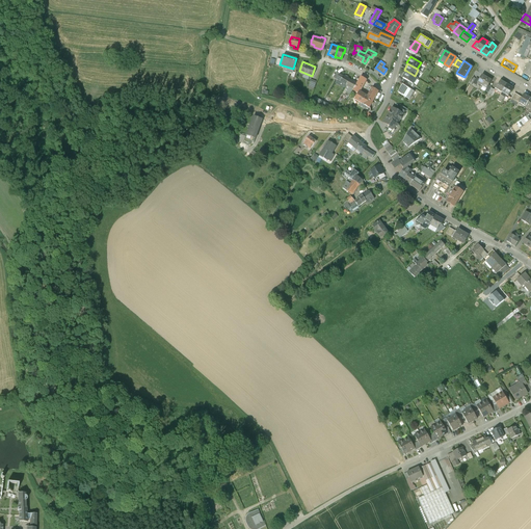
[(377,79),(379,76),(377,74),(373,71),(369,68),(367,71),(370,74),(377,79)]
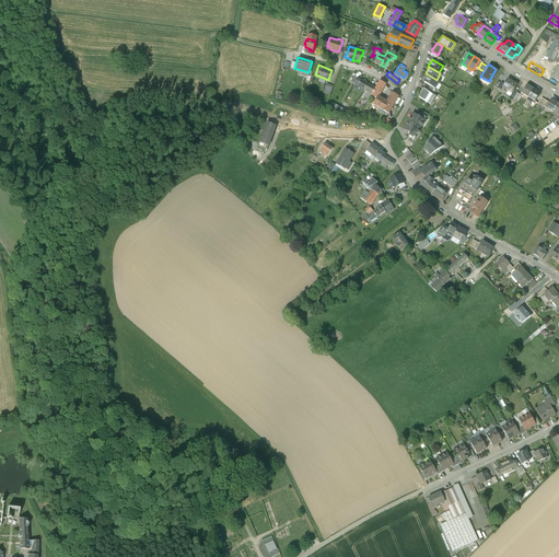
[(437,80),(428,74),(423,81),(430,84),(434,86),(438,80),(437,80)]
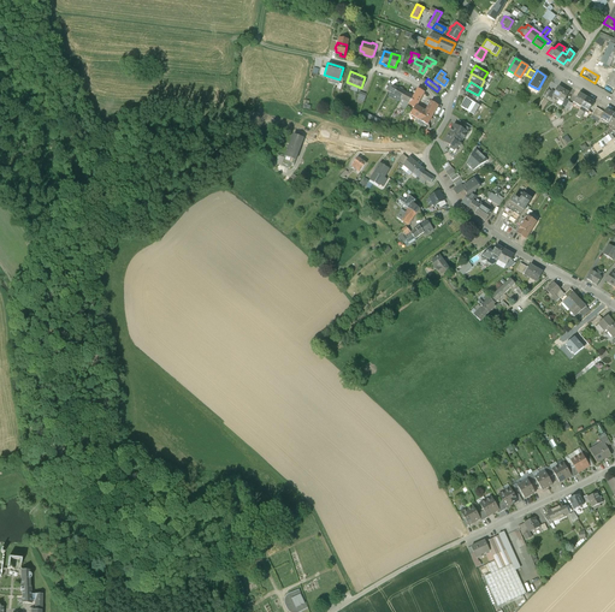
[(394,93),(397,87),(389,83),(386,88),(389,90),(390,91),(390,90),(392,93),(394,93)]
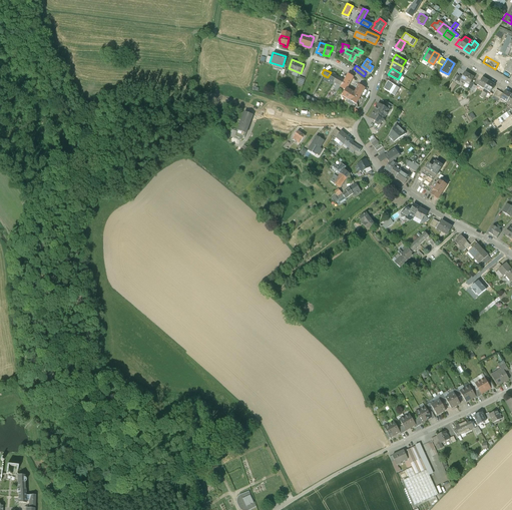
[(473,76),(464,70),(461,74),(459,78),(468,83),(470,80),(473,76)]
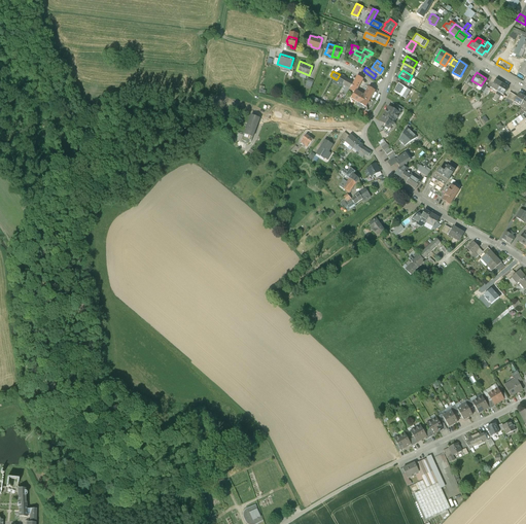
[(341,81),(344,83),(347,78),(340,74),(337,79),(340,81),(341,82),(341,81)]
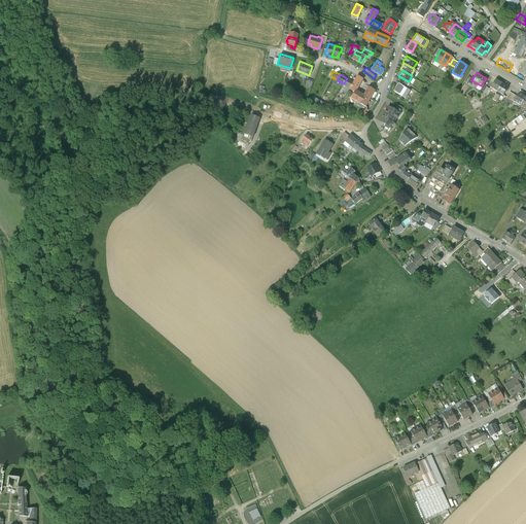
[(353,81),(349,88),(354,92),(355,90),(362,78),(356,75),(353,81)]
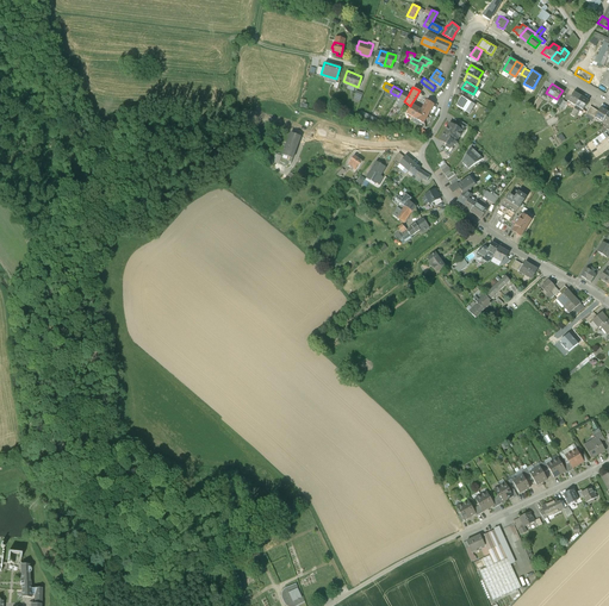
[(580,94),(572,89),(571,93),(570,93),(566,99),(575,104),(580,94)]
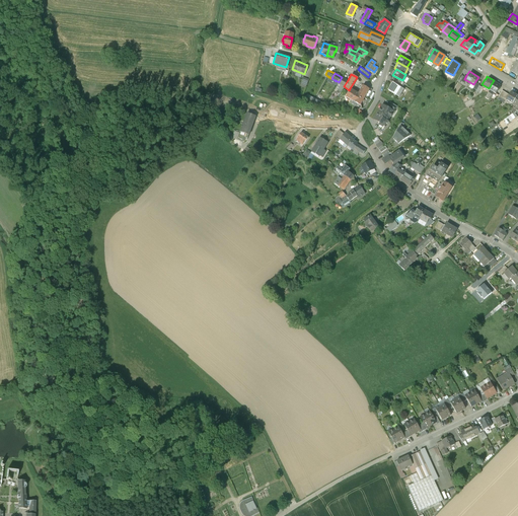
[(302,77),(300,83),(306,85),(308,79),(302,77)]
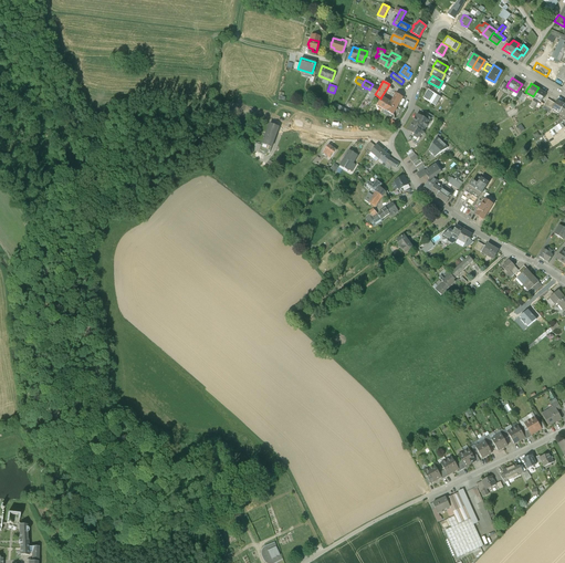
[(375,94),(379,87),(376,86),(377,85),(375,84),(374,85),(373,84),(369,90),(372,91),(369,93),(374,96),(375,94)]
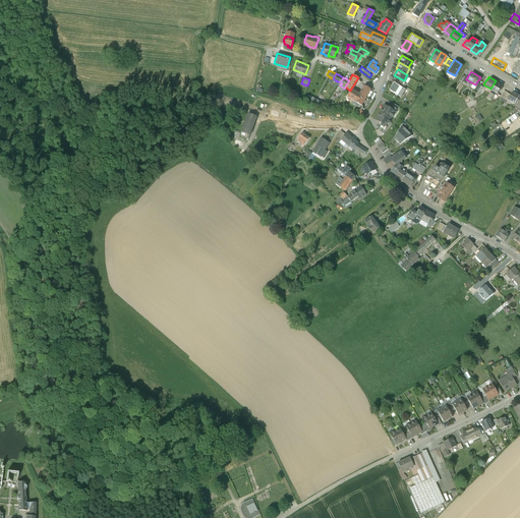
[(496,80),(490,89),(486,96),(490,98),(495,91),(497,93),(502,84),(496,80)]
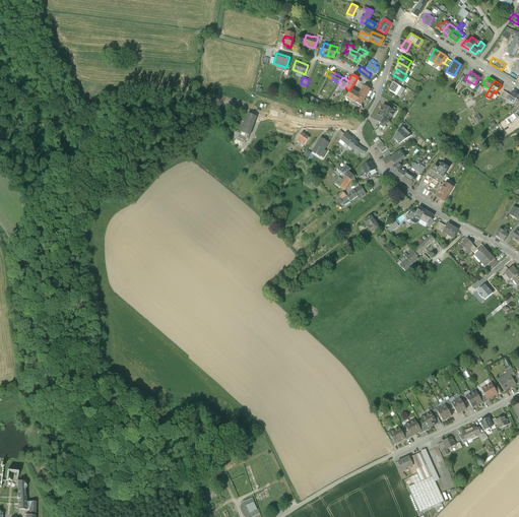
[(396,93),(400,86),(394,82),(393,82),(389,89),(396,93)]
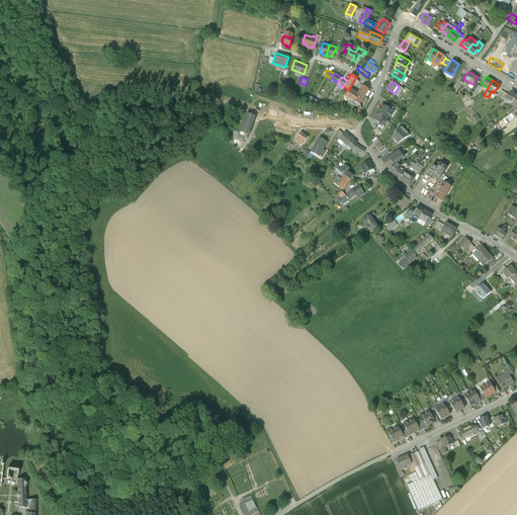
[(367,89),(361,85),(357,92),(354,91),(351,95),(352,95),(350,99),(358,103),(367,89)]
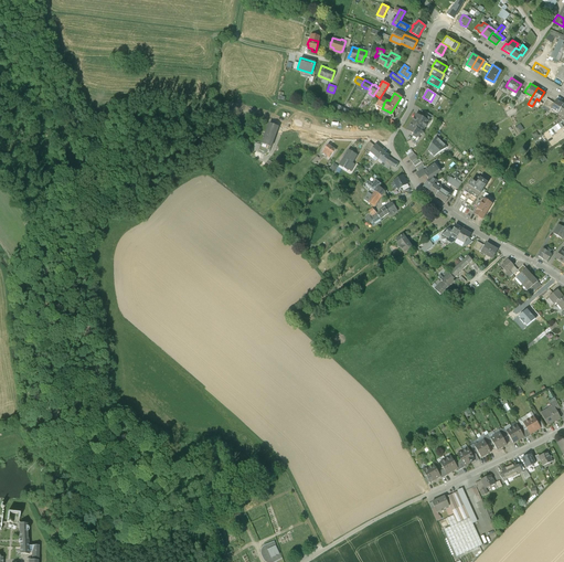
[(386,99),(381,96),(380,98),(376,105),(382,108),(384,104),(383,104),(386,99)]
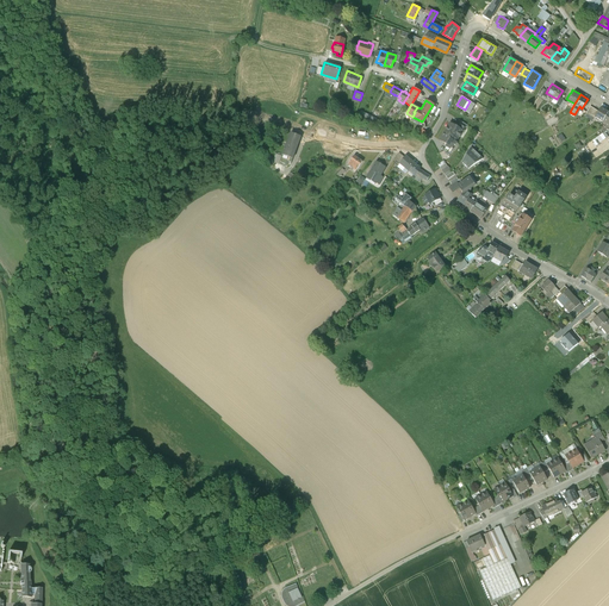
[(589,113),(594,117),(595,116),(597,110),(589,104),(585,111),(589,113)]
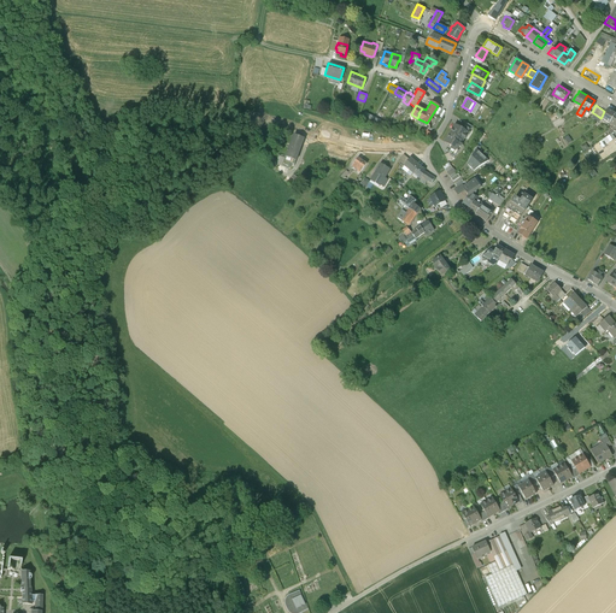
[(614,112),(606,107),(604,111),(602,117),(609,121),(614,112)]
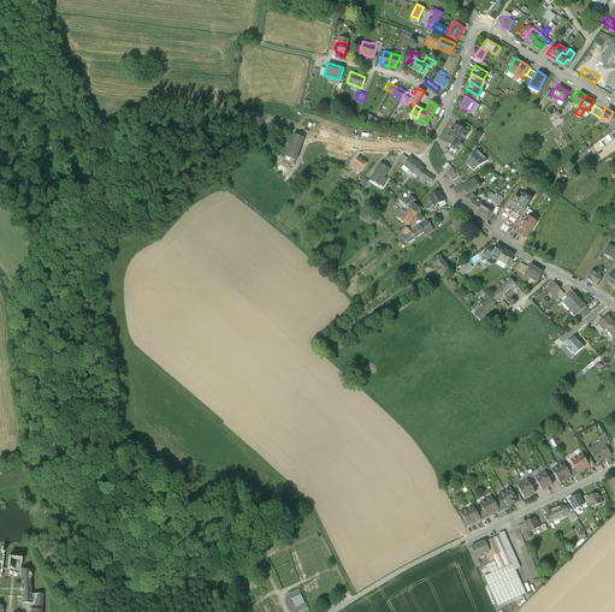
[(364,111),(361,118),(378,125),(384,126),(386,123),(379,119),(380,119),(364,111)]
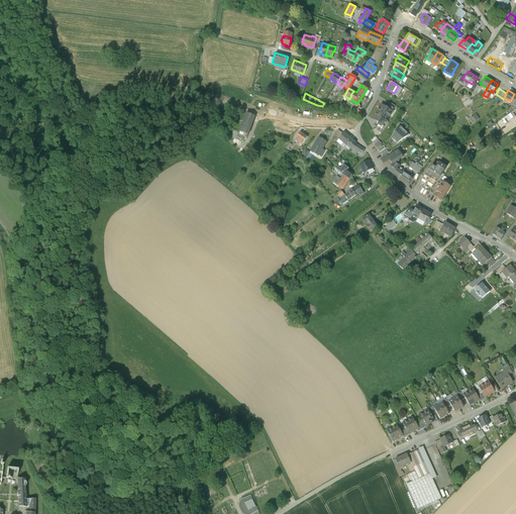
[(376,110),(387,117),(388,116),(388,115),(389,115),(391,113),(390,112),(392,109),(387,107),(381,103),(376,110)]
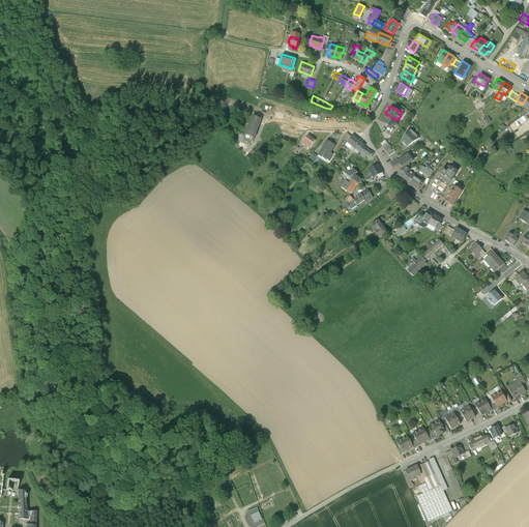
[(391,130),(392,128),(392,127),(393,124),(394,125),(397,122),(395,122),(397,120),(385,113),(381,121),(386,125),(386,126),(385,129),(381,132),(384,137),(389,135),(389,133),(391,130)]
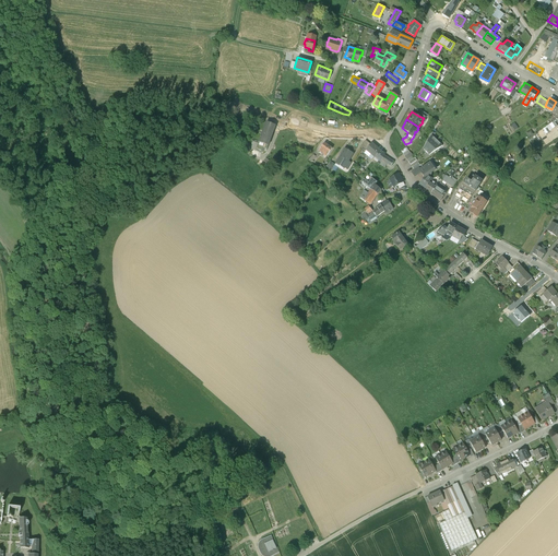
[(265,121),(259,140),(268,143),(275,125),(265,121)]
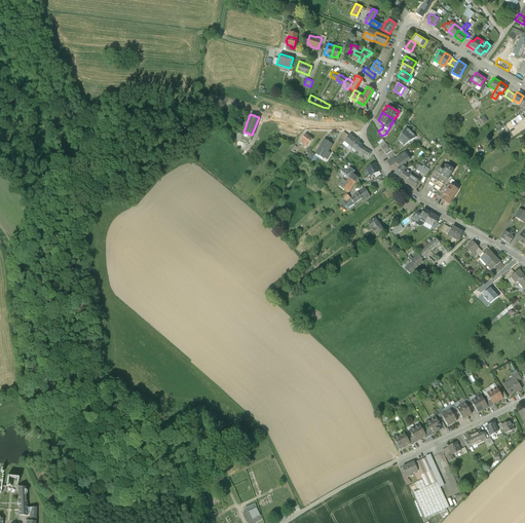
[(410,131),(405,126),(401,134),(402,135),(397,139),(400,142),(410,131)]
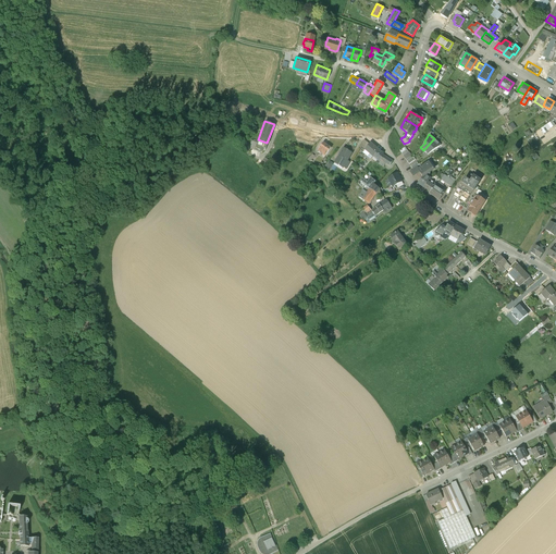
[(363,148),(369,143),(363,138),(358,147),(362,150),(363,149),(365,149),(363,148)]
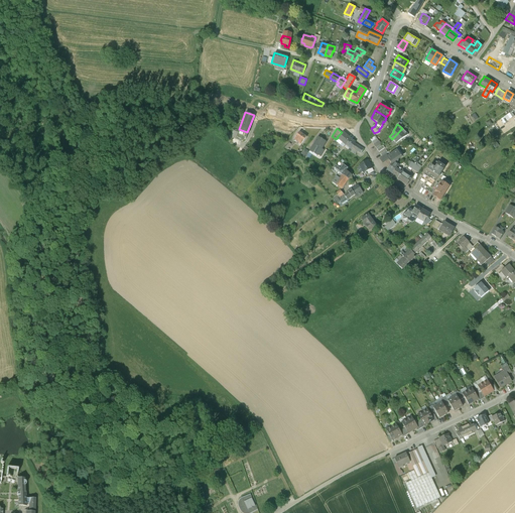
[(408,133),(402,128),(392,139),(395,142),(408,133)]
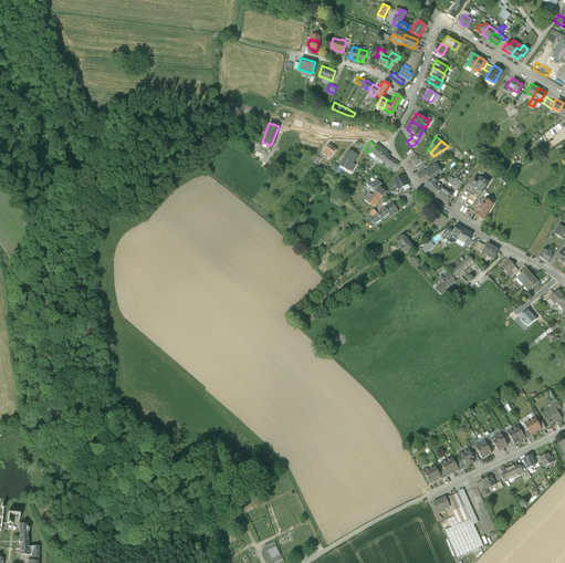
[(264,154),(265,152),(269,153),(271,145),(262,142),(259,152),(264,154)]
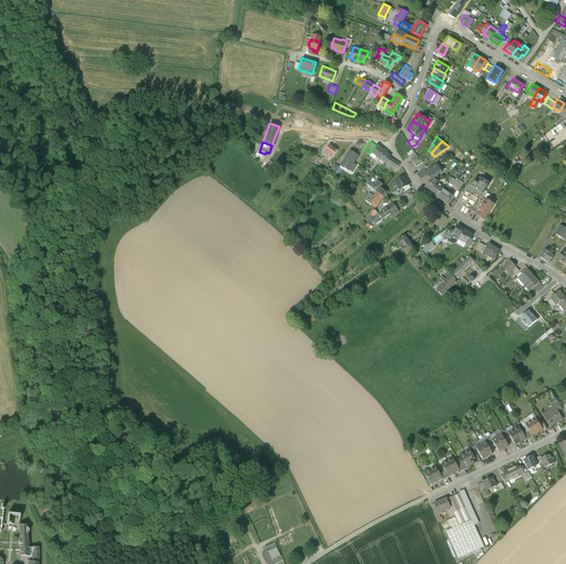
[(328,144),(321,153),(323,154),(325,153),(330,159),(337,150),(328,144)]
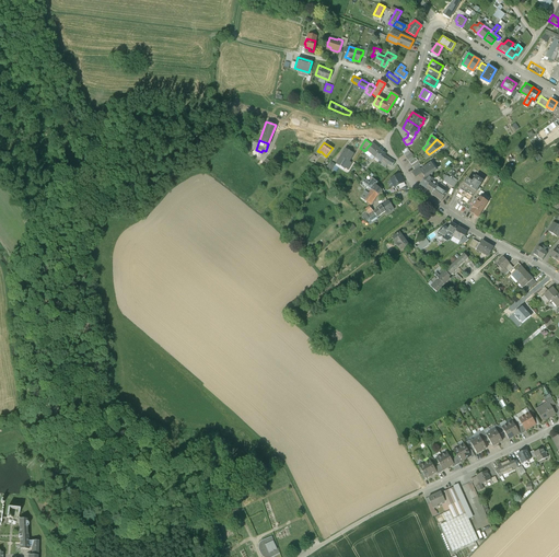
[(367,150),(375,157),(381,149),(372,142),(371,143),(365,149),(367,150)]
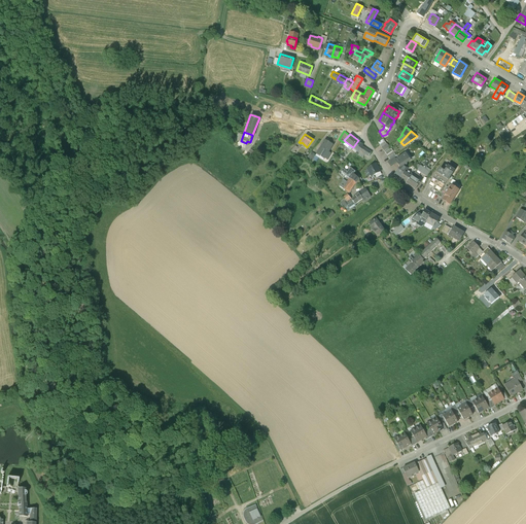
[(324,139),(316,152),(323,158),(324,156),(327,150),(328,151),(332,144),(324,139)]
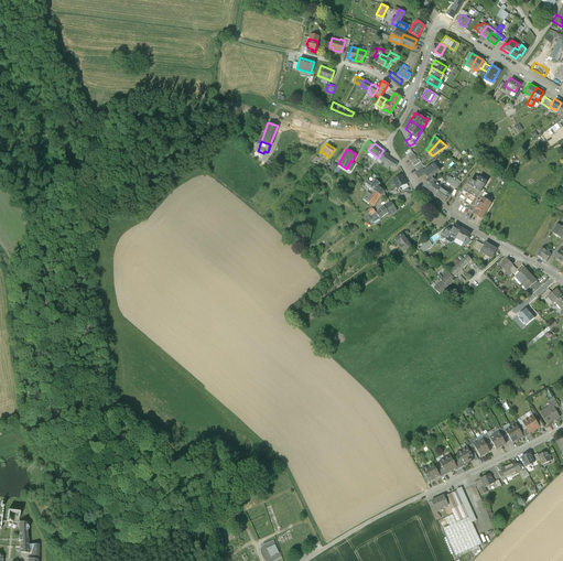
[(378,158),(383,162),(385,161),(387,155),(388,154),(383,150),(378,158)]
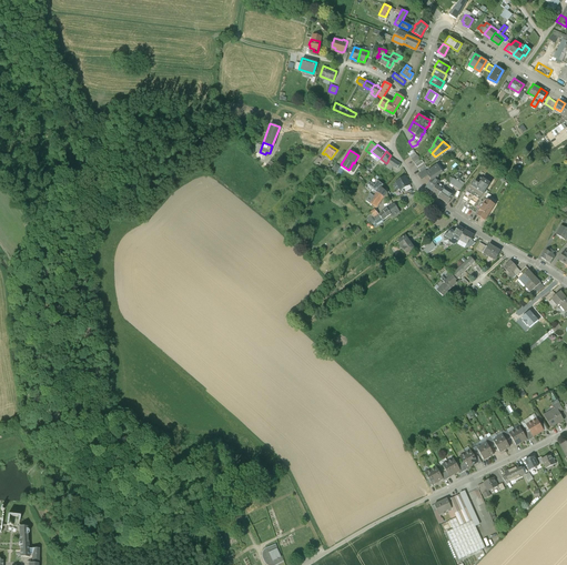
[(390,157),(387,162),(393,165),(396,168),(400,162),(395,160),(390,157)]
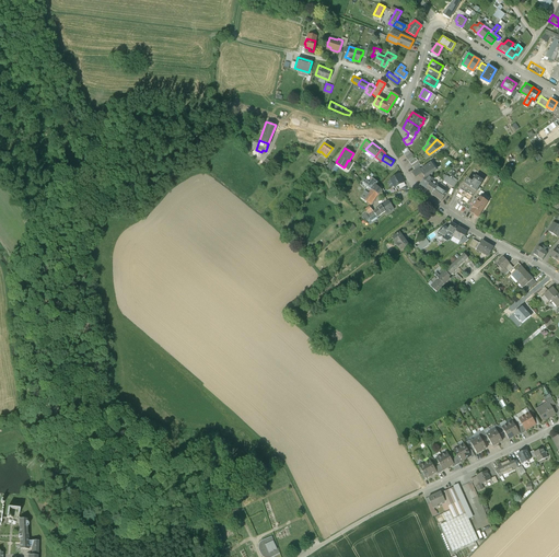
[(421,171),(423,173),(422,174),(424,177),(428,175),(430,176),(432,173),(431,172),(435,169),(435,167),(437,166),(432,160),(420,169),(421,171)]
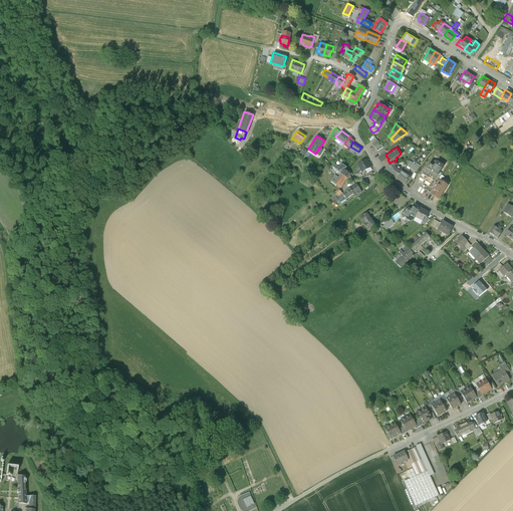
[(303,148),(299,153),(304,157),(307,151),(303,148)]
